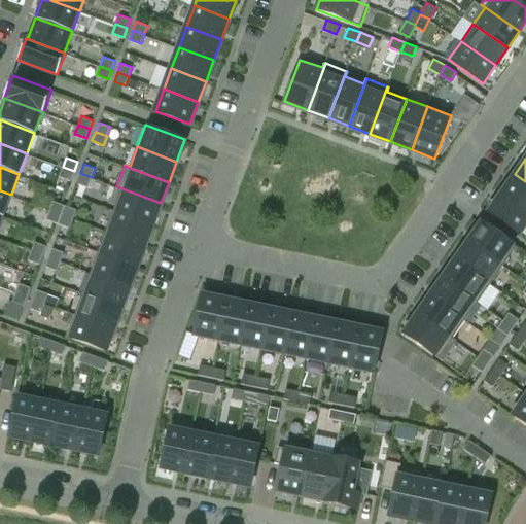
[(71,180),(74,171),(63,167),(59,176),(71,180)]
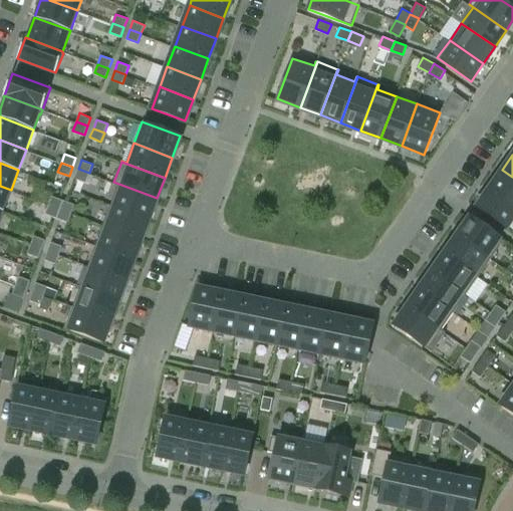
[(86,182),(89,173),(78,169),(74,178),(86,182)]
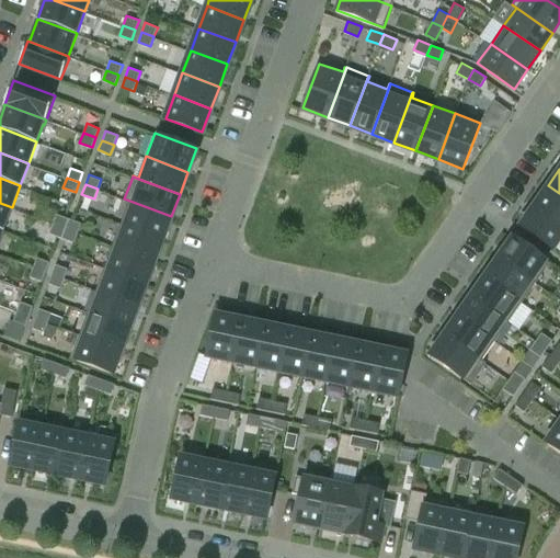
[(559,193),(548,185),(535,205),(559,221),(559,193)]
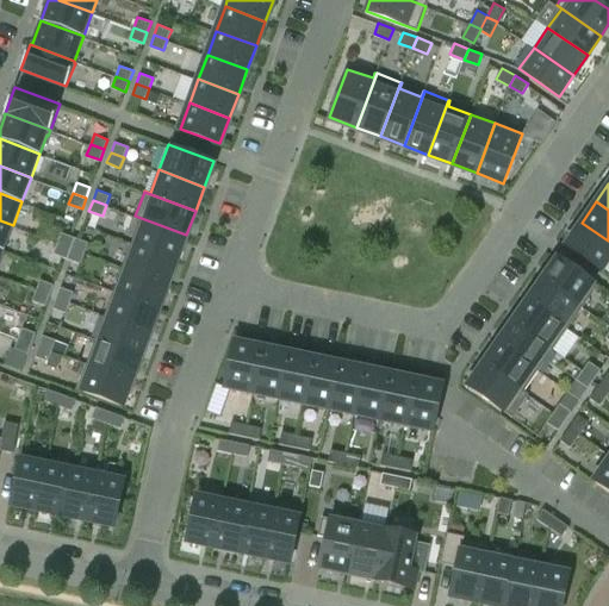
[(131,242),(178,258),(186,235),(135,216),(135,217),(140,219),(131,242)]
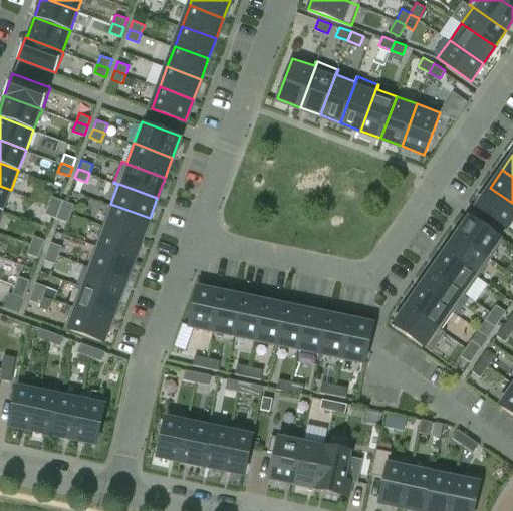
[(0,209),(3,211),(11,190),(0,186),(0,209)]
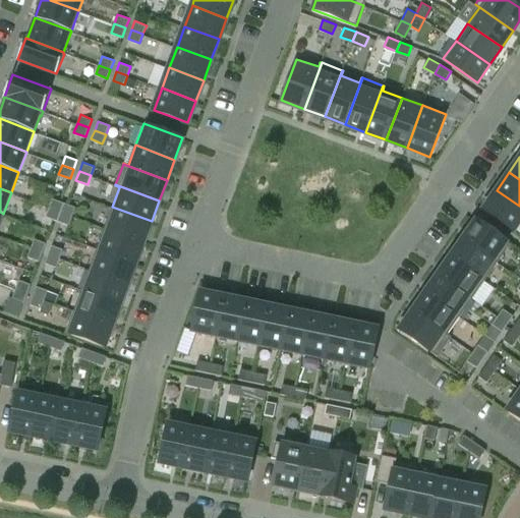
[(514,230),(519,221),(519,206),(497,190),(483,210),(514,230)]
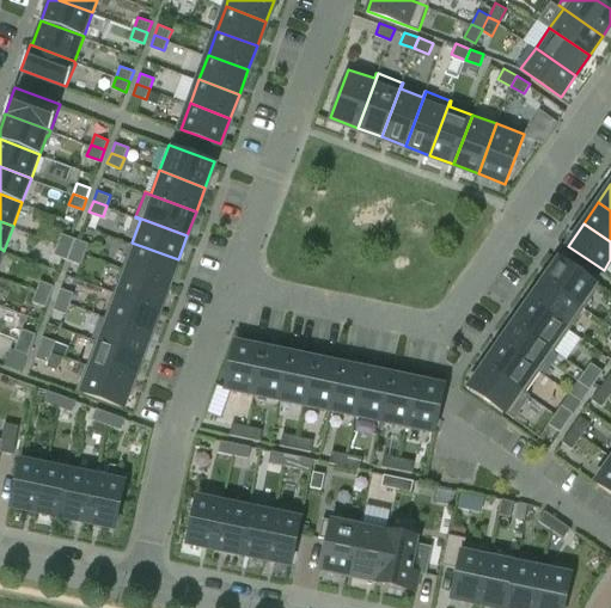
[(62,232),(57,243),(72,249),(75,238),(62,232)]
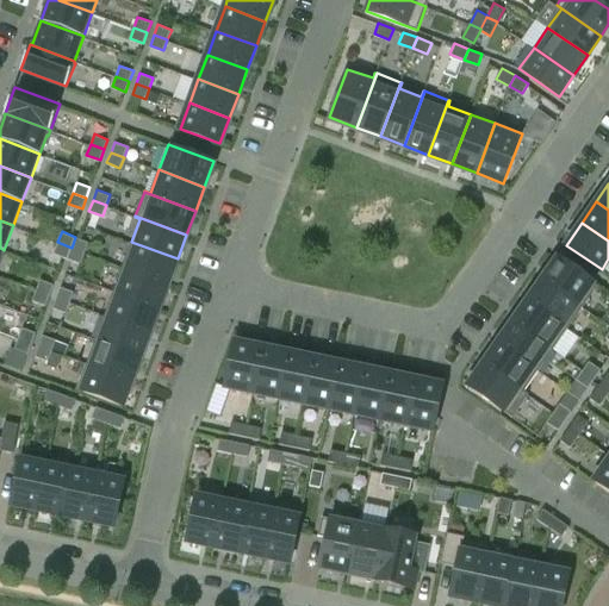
[(85,252),(89,242),(75,237),(72,248),(85,252)]
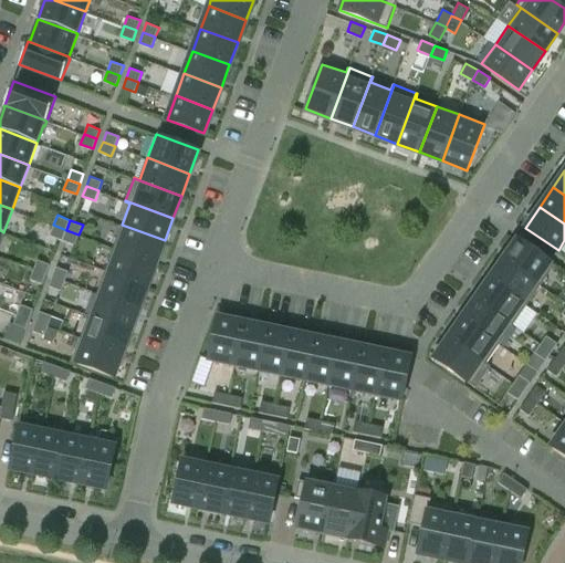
[(62,239),(66,230),(53,225),(50,235),(62,239)]
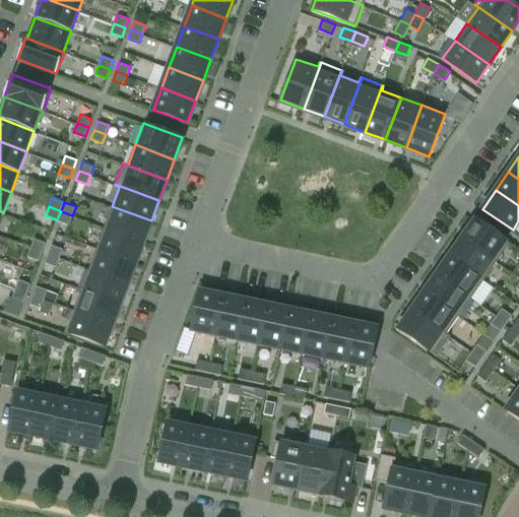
[(143,242),(151,220),(112,206),(105,228),(143,242)]
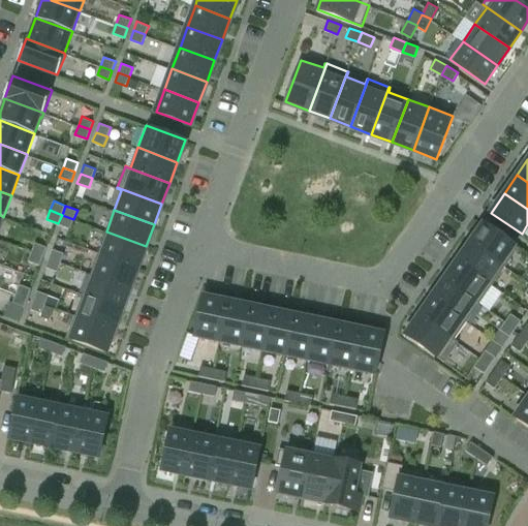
[(73,219),(62,215),(59,223),(61,224),(70,228),(73,219)]
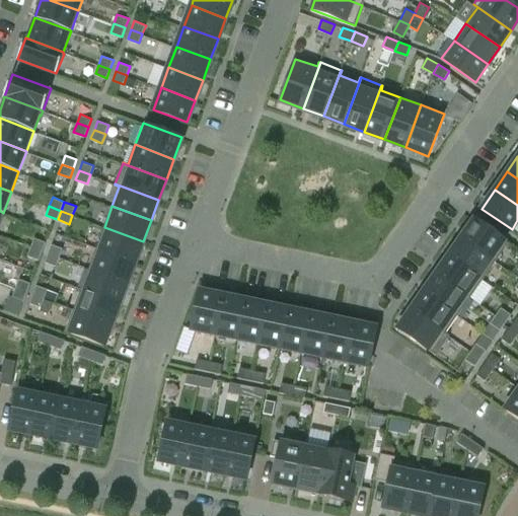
[(509,242),(474,218),(461,237),(496,261),(509,242)]
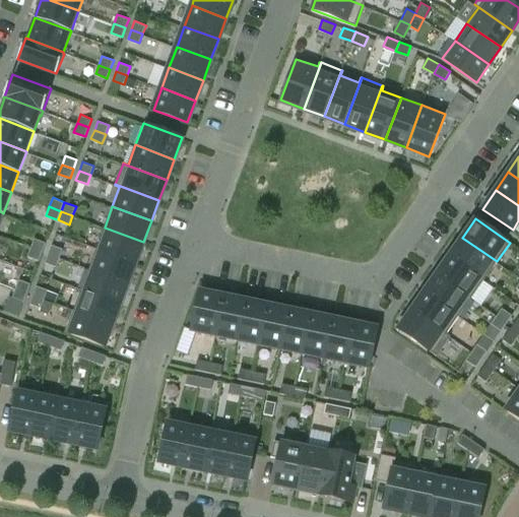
[(105,228),(96,248),(136,262),(143,242),(105,228)]
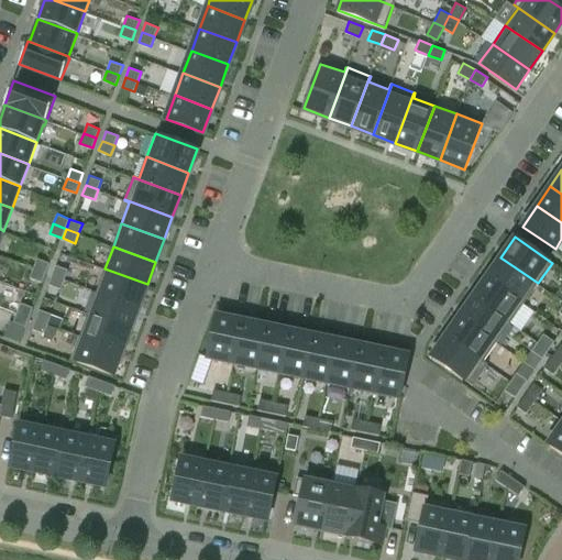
[(37,257),(34,267),(46,272),(50,262),(37,257)]
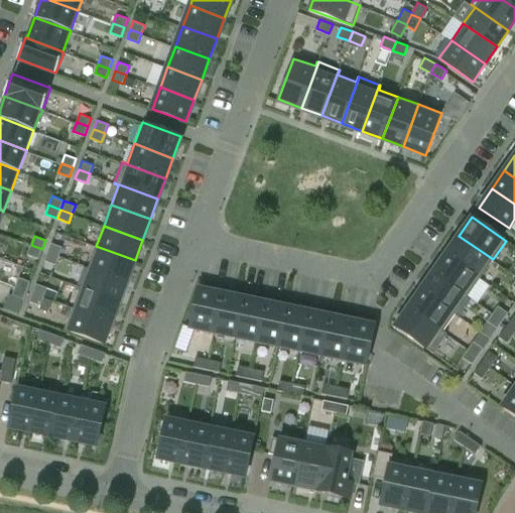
[(459,236),(446,254),(480,277),(493,259),(459,236)]
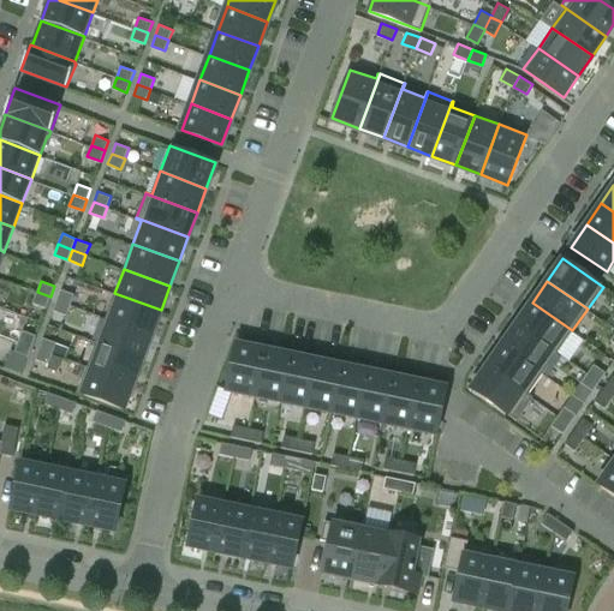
[(61,288),(58,299),(71,304),(75,293),(61,288)]
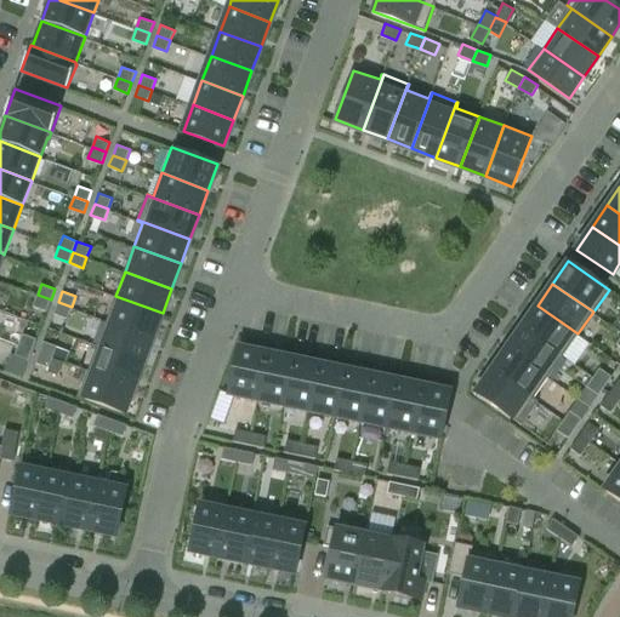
[(47,310),(51,300),(38,295),(33,306),(47,310)]
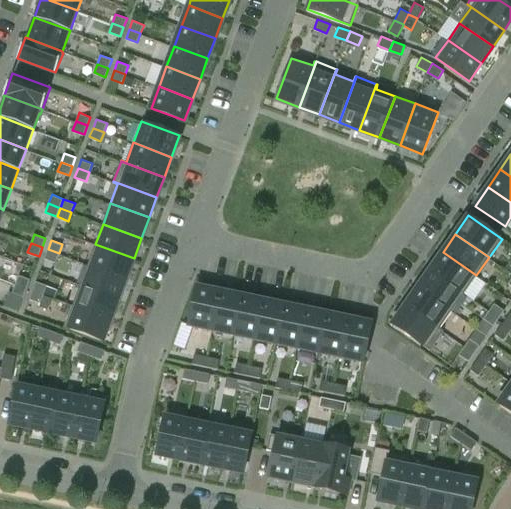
[(95,244),(88,264),(126,278),(134,258),(95,244)]
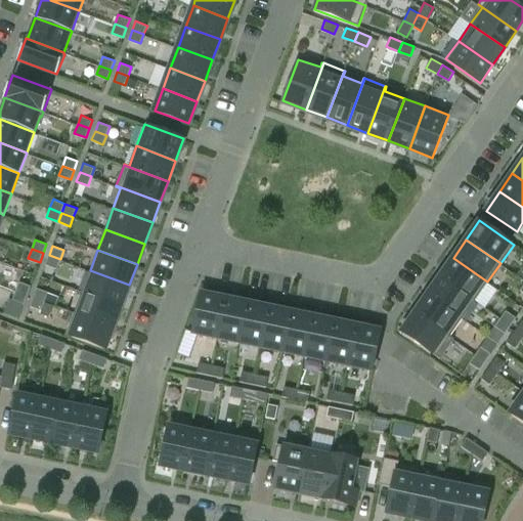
[(57,268),(60,259),(49,255),(45,264),(57,268)]
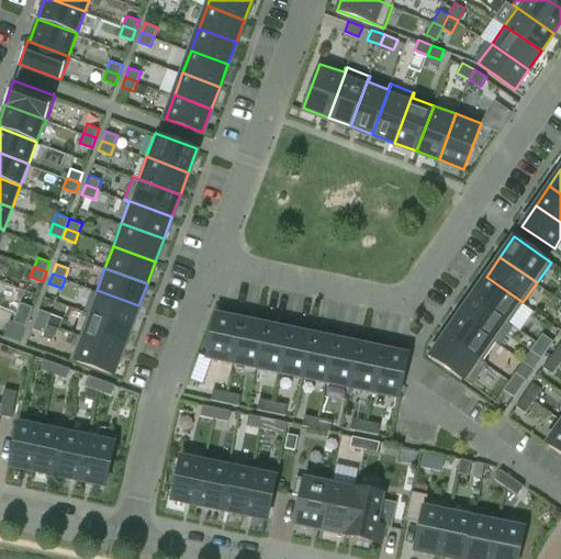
[(472,295),(509,322),(523,302),(486,277),(472,295)]
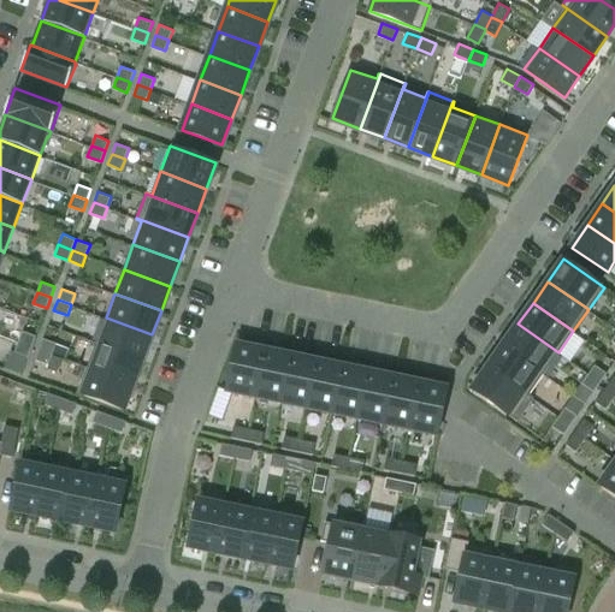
[(106,318),(96,342),(142,358),(152,334),(106,318)]
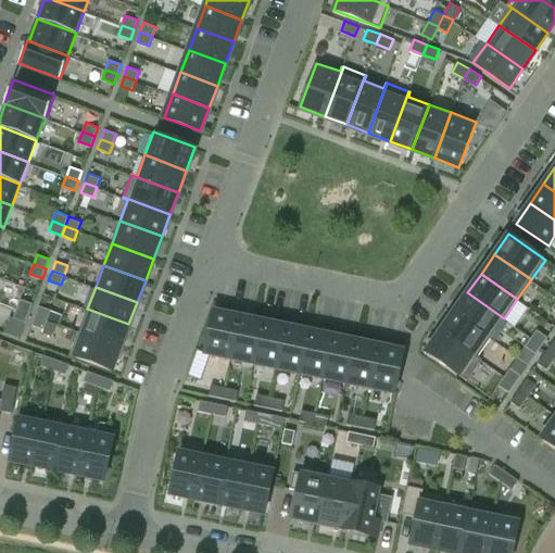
[(454,312),(490,338),(504,318),(467,292),(454,312)]
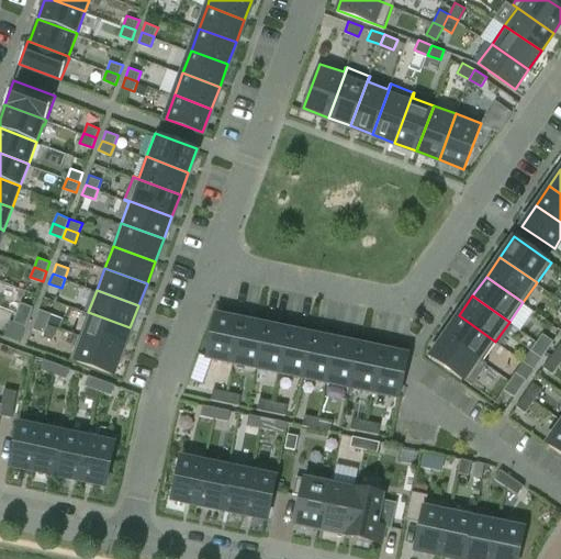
[(21,301),(18,311),(30,316),(33,306),(21,301)]
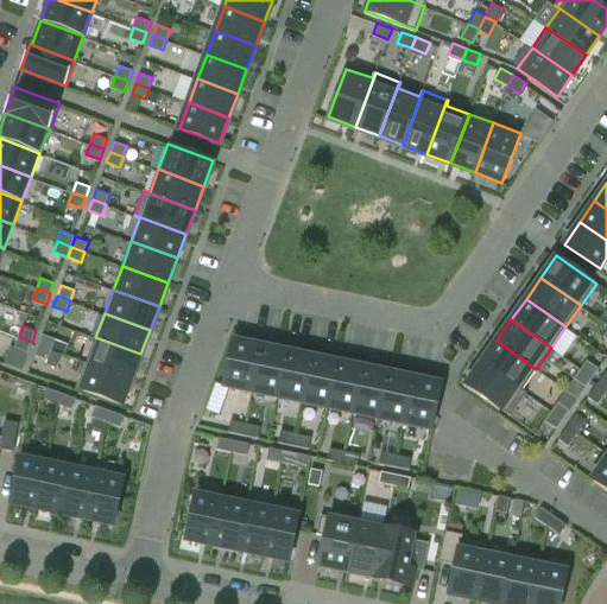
[(56,338),(43,334),(39,344),(52,349),(56,338)]
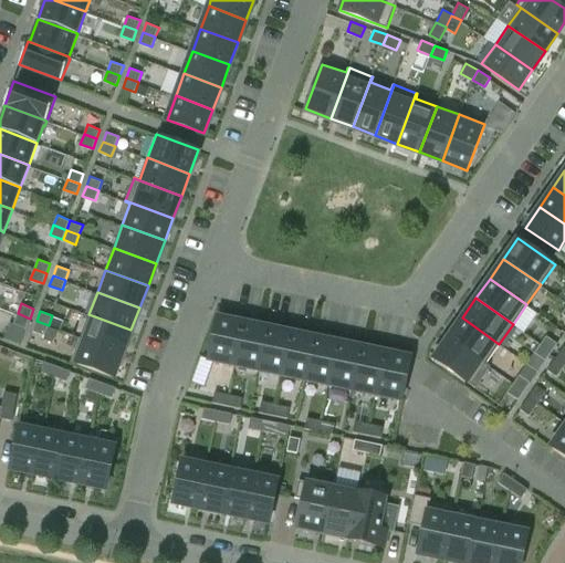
[(30,319),(18,313),(13,323),(27,327),(30,319)]
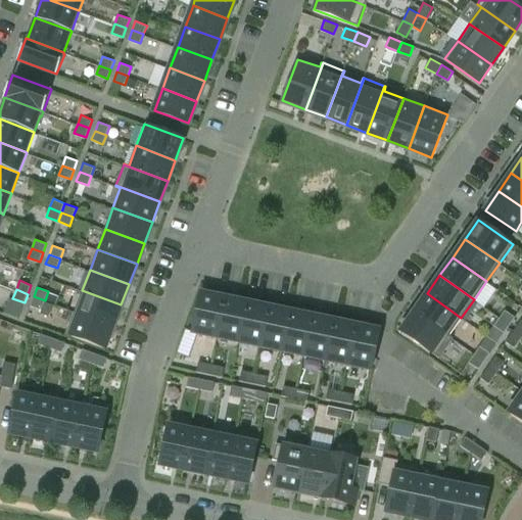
[(113,326),(121,304),(82,290),(75,312),(113,326)]
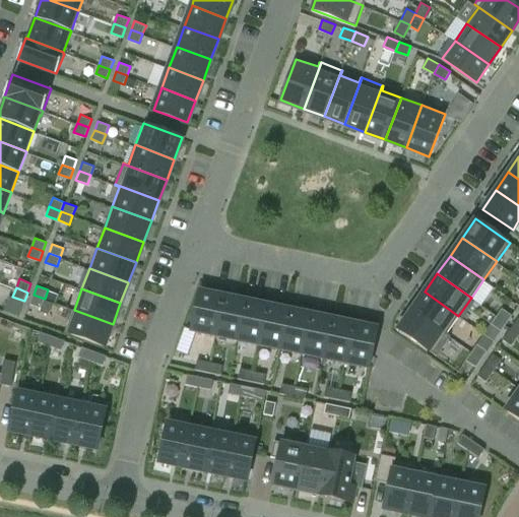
[(216,334),(223,296),(199,291),(192,329),(216,334)]
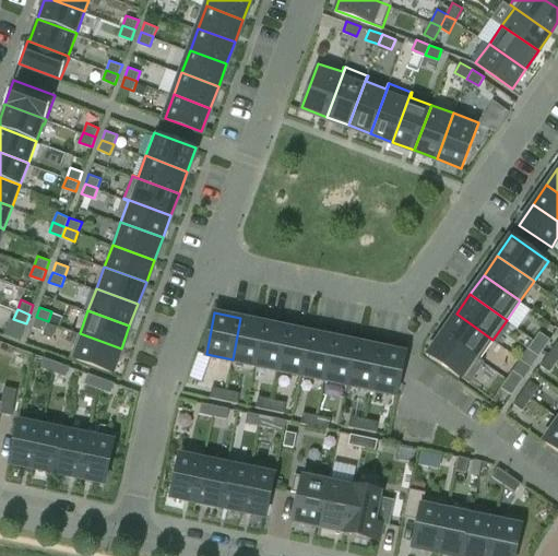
[(443,333),(484,362),(485,361),(481,357),(493,340),(456,314),(443,333)]
